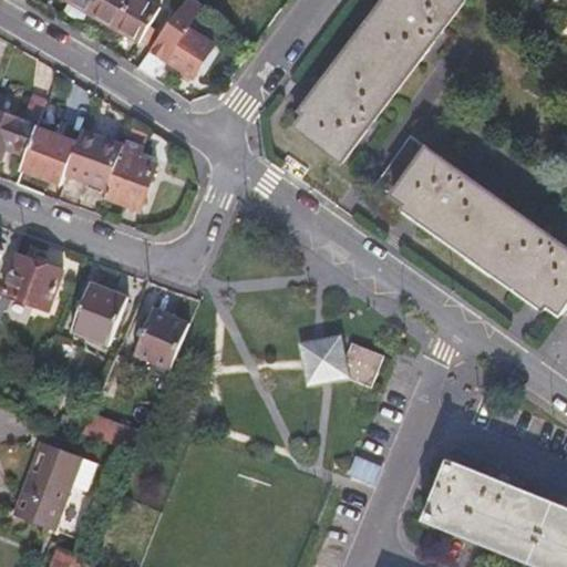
[(161,9),(145,0),(68,0),(74,3),(141,43),(142,41),(150,28),(161,9)]
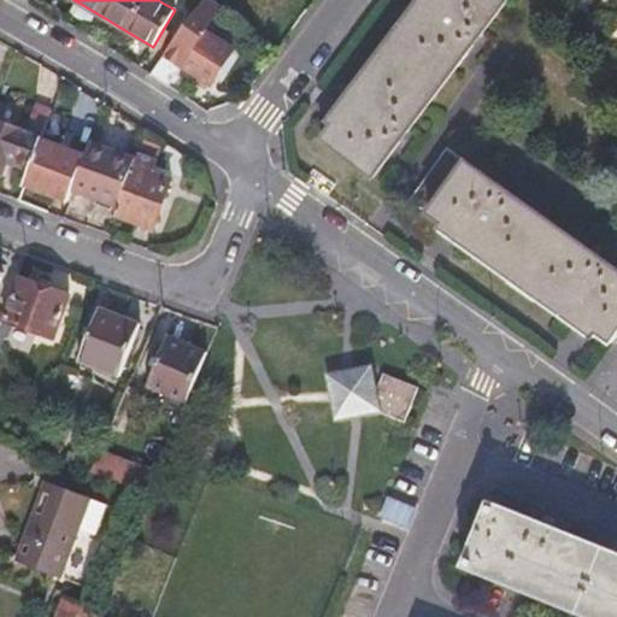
[(213,0),(205,0),(166,54),(177,62),(200,77),(197,83),(204,88),(207,82),(212,86),(235,51),(204,30),(221,6),(213,0)]
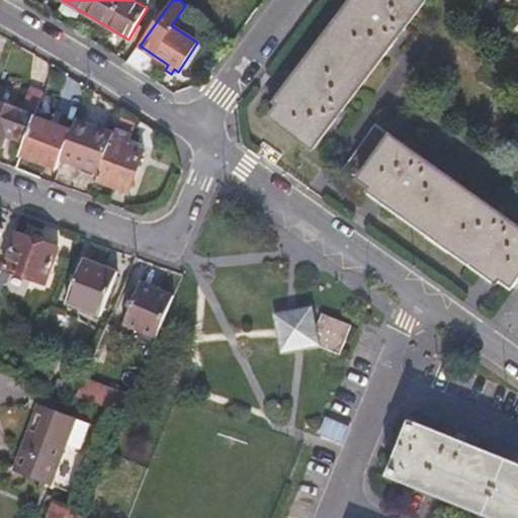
[(427,0),(353,0),(350,4),(354,8),(301,77),(297,73),(292,80),(288,86),(292,89),(280,105),(271,117),(314,150),(427,0)]
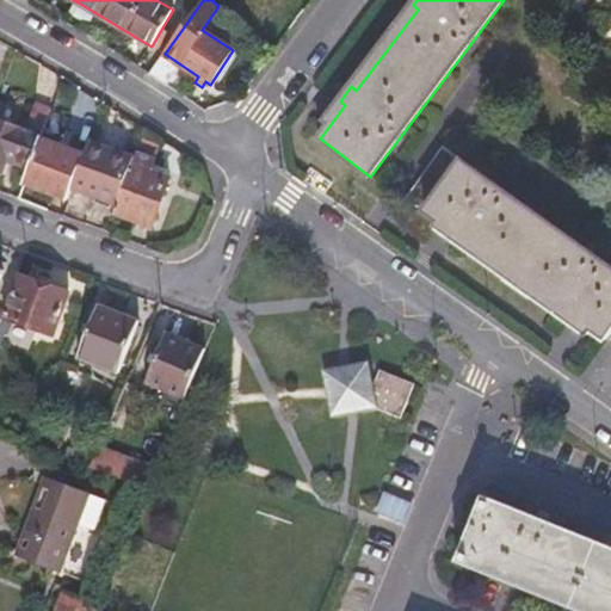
[(418,10),(413,5),(351,86),(356,91),(418,10)]
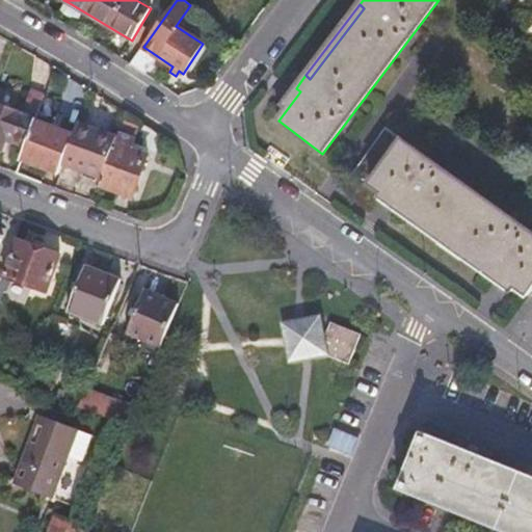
[(147,29),(140,26),(133,38),(139,42),(147,29)]
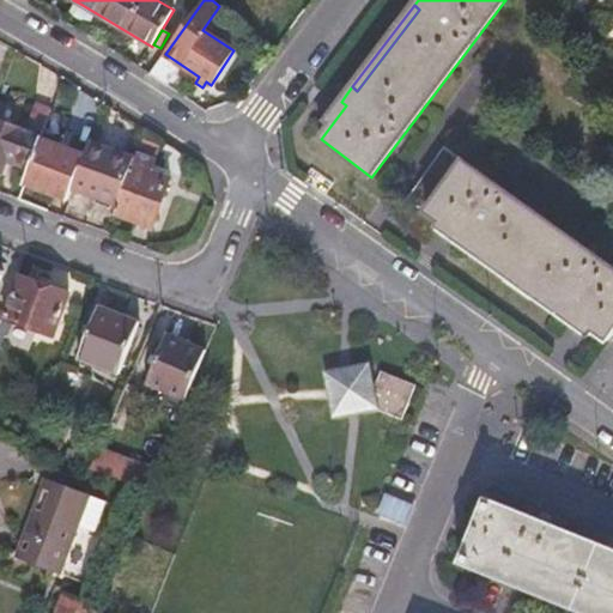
[(275,50),(271,46),(259,61),(265,66),(275,50)]
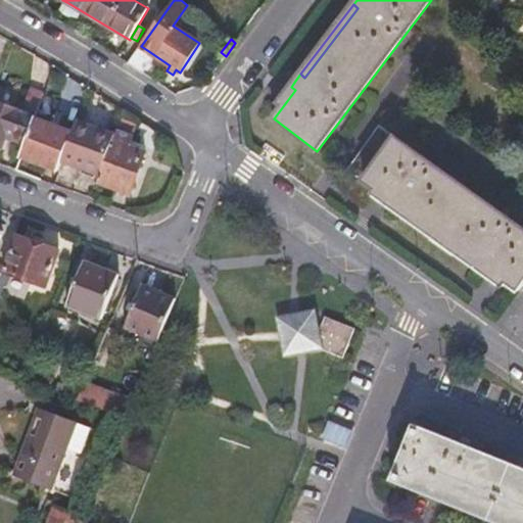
[(209,46),(204,43),(200,49),(205,52),(209,46)]
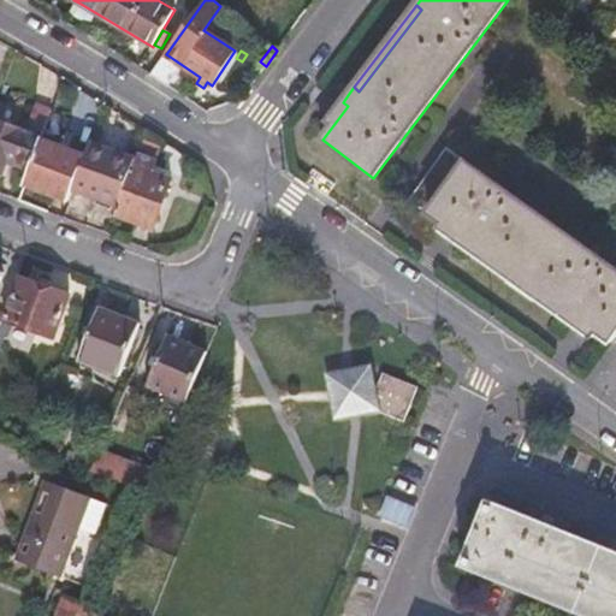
[(7,106),(0,102),(0,171),(1,172),(7,155),(29,164),(40,136),(48,111),(35,106),(25,129),(1,119),(7,106)]
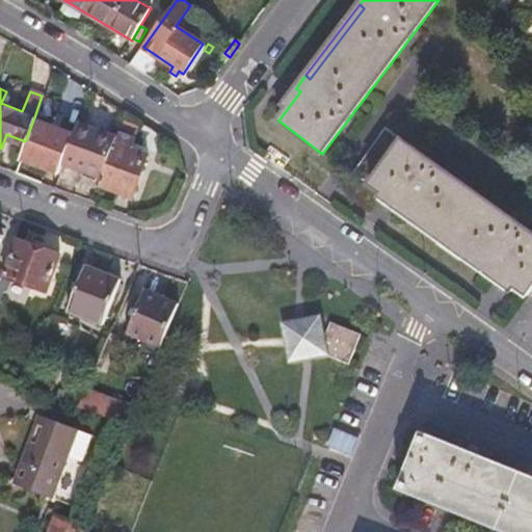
[(300,91),(296,88),(284,104),(288,108),(300,91)]
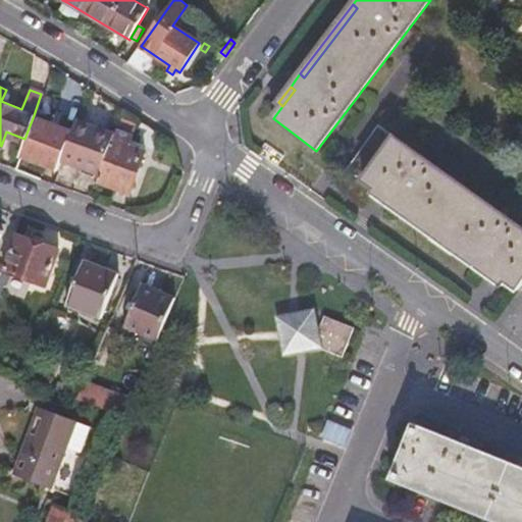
[(24,139),(19,151),(57,166),(60,157),(71,129),(34,115),(24,139)]
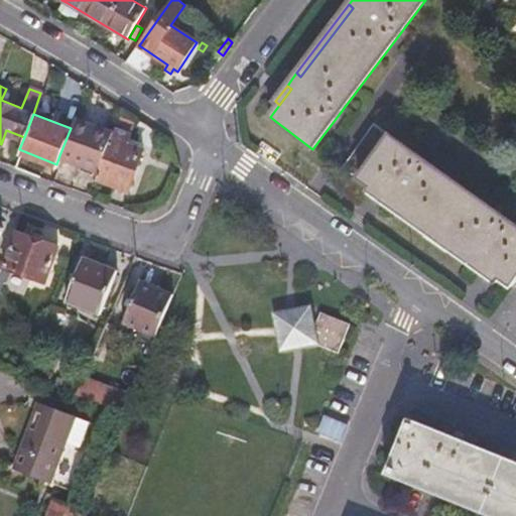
[(114,131),(75,115),(71,128),(59,155),(99,170),(114,131)]
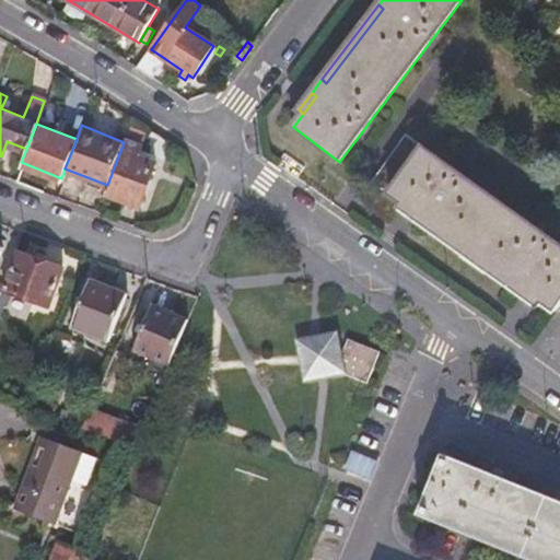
[(129,127),(124,142),(107,185),(105,190),(137,202),(152,162),(137,156),(146,133),(129,127)]
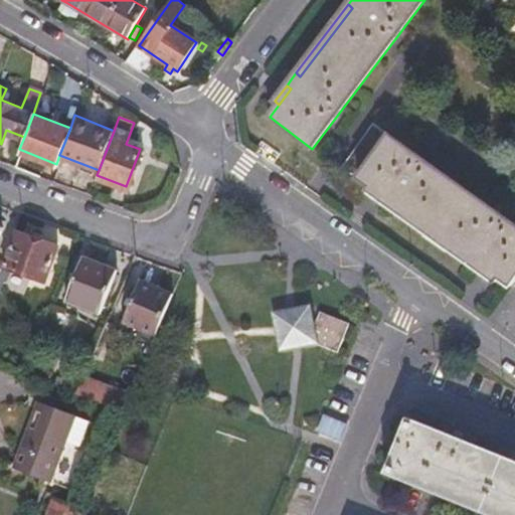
[(514,280),(514,226),(374,125),(343,167),(370,187),(386,198),(383,203),(396,212),(399,207),(470,258),(466,263),(478,272),(482,267),(498,278),(510,287),(514,280)]
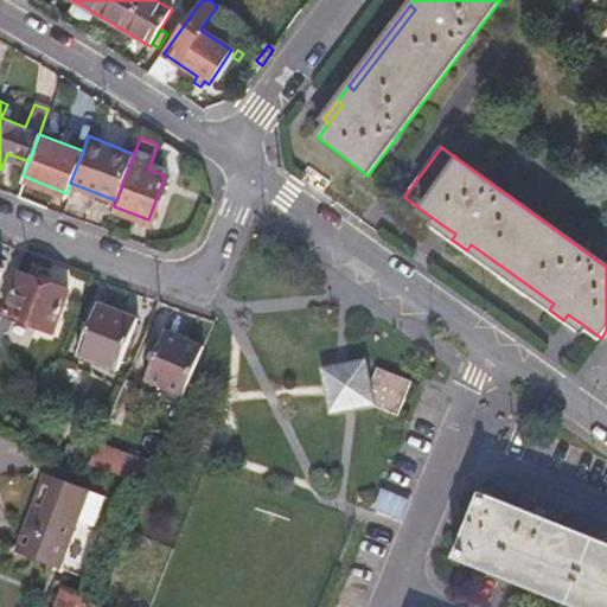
[(452,240),(455,234),(436,221),(433,225),(452,240)]
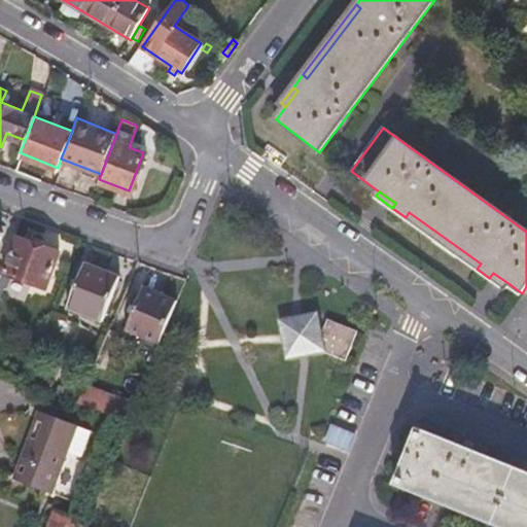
[(406,217),(477,269),(481,264),(409,212),(406,217)]
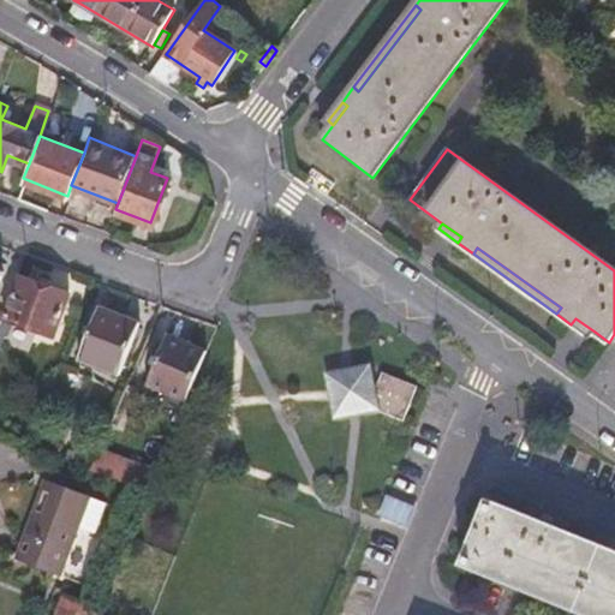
[(65,293),(21,276),(5,316),(49,333),(65,293)]
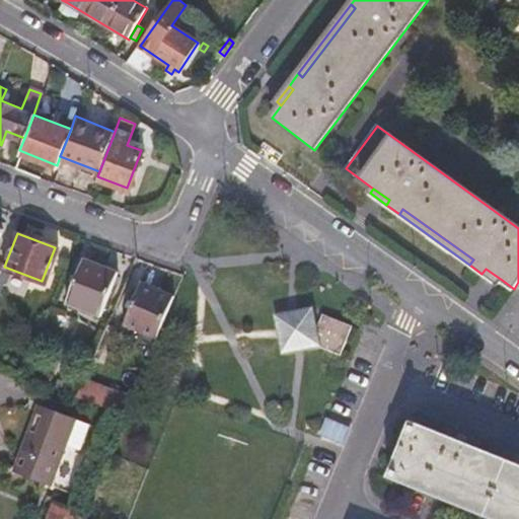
[(115,271),(81,257),(64,302),(97,315),(115,271)]
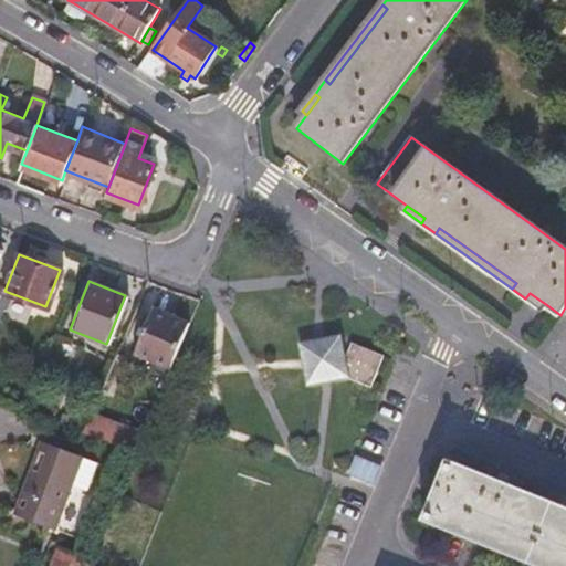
[(525,299),(543,311),(547,305),(530,293),(525,299)]
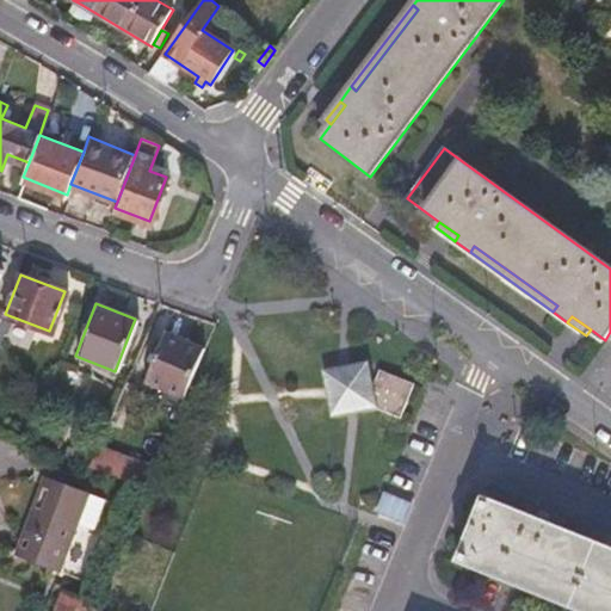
[(184,396),(203,347),(165,332),(144,381),(184,396)]
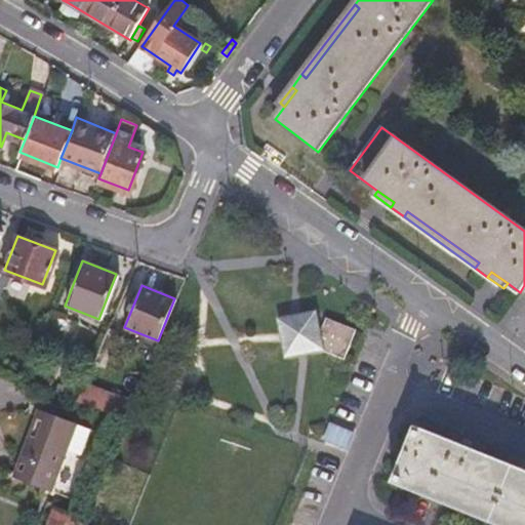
[(342,358),(355,328),(327,316),(315,347),(342,358)]
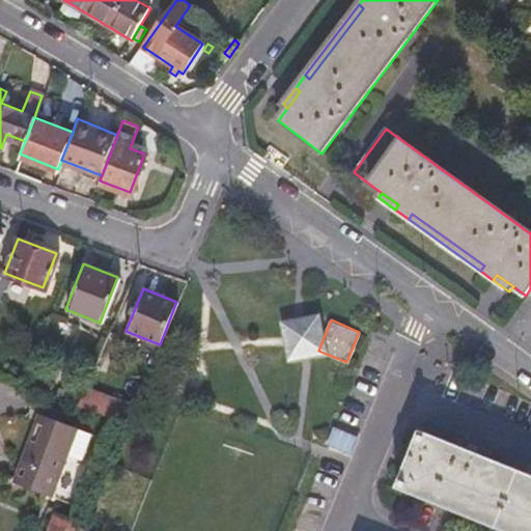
[(133,406),(87,388),(81,406),(126,423),(131,410),(133,406)]
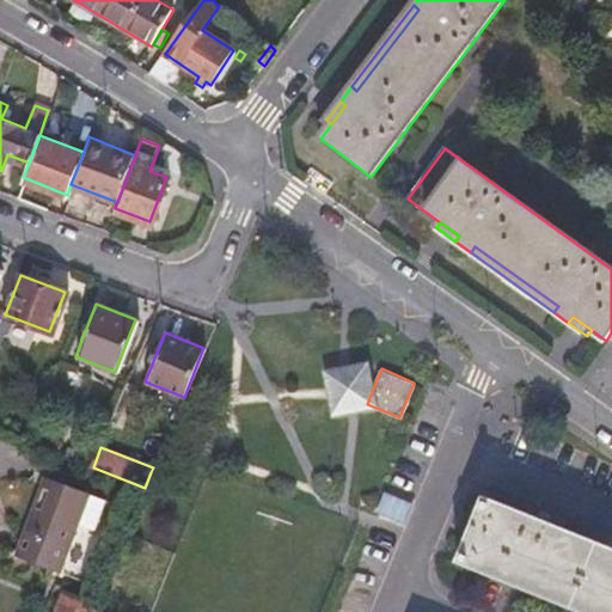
[(41,507),(53,478),(44,475),(34,505),(41,507)]
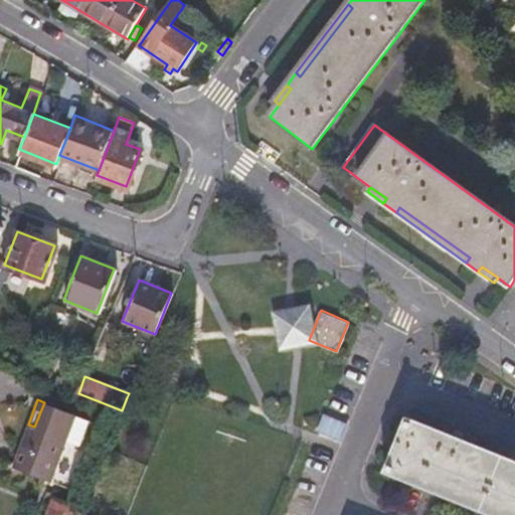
[(66,411),(44,402),(34,426),(28,424),(12,466),(47,479),(62,438),(57,436),(66,411)]
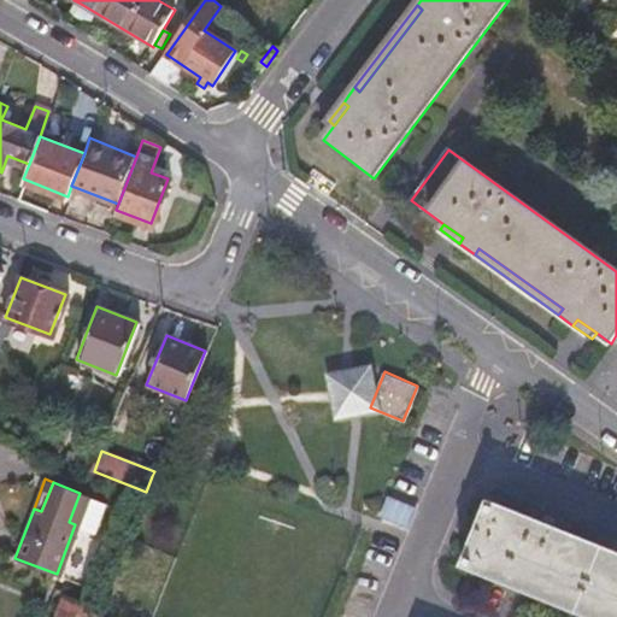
[(87,495),(80,493),(69,522),(75,524),(87,495)]
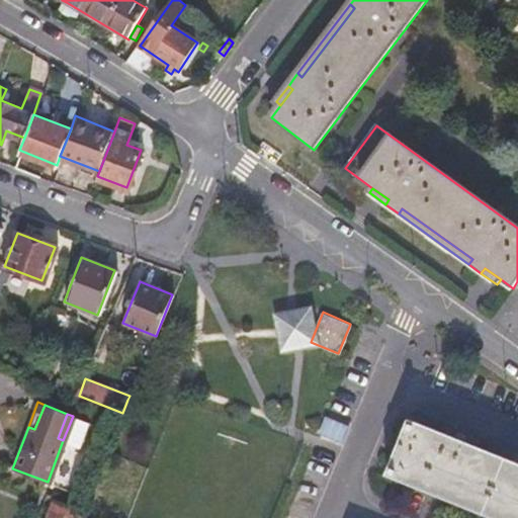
[(517,517),(517,462),(410,420),(386,478),(489,517),(517,517)]
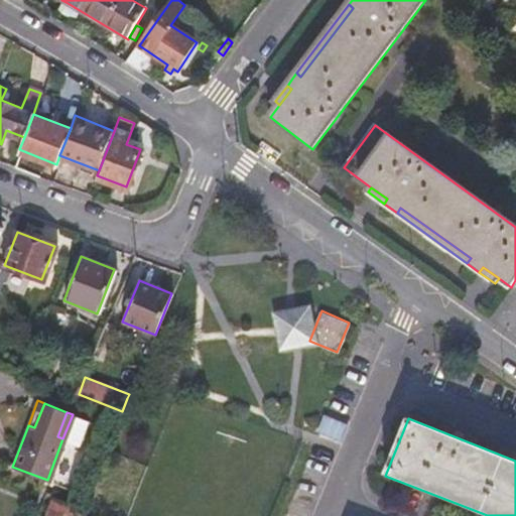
[(79,515),(83,507),(52,495),(43,515),(79,515)]
